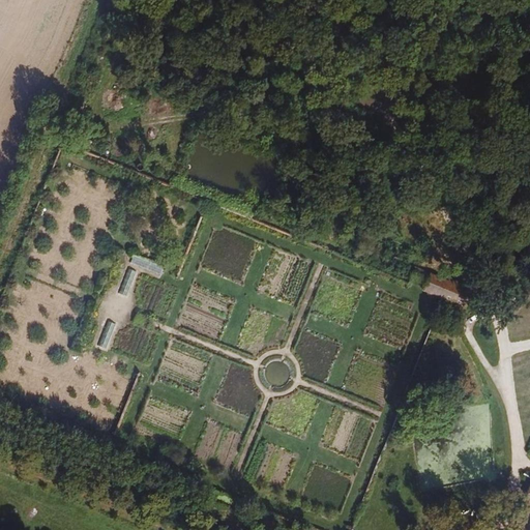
[(136,158),(145,162),(149,151),(141,148),(136,158)]
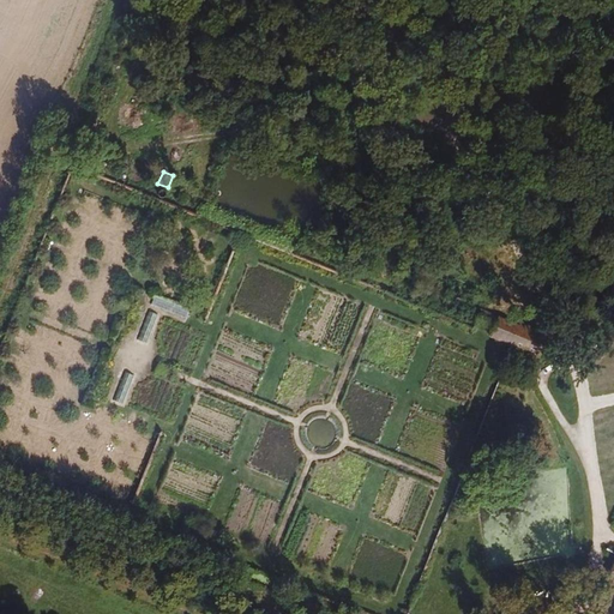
[(186,317),(190,308),(152,294),(150,301),(186,317)]
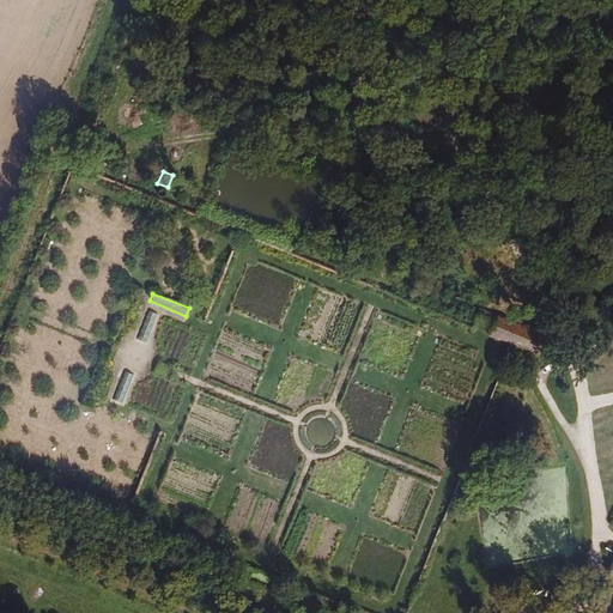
[(137,337),(150,343),(161,313),(147,308),(137,337)]
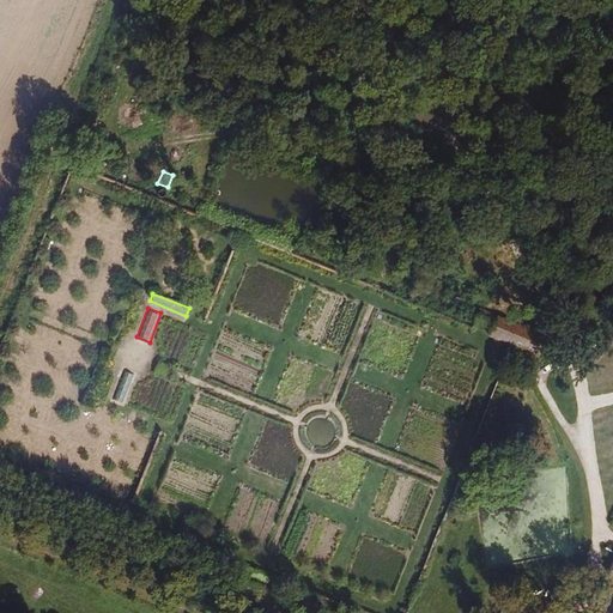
[(113,401),(122,405),(133,371),(125,368),(113,401)]
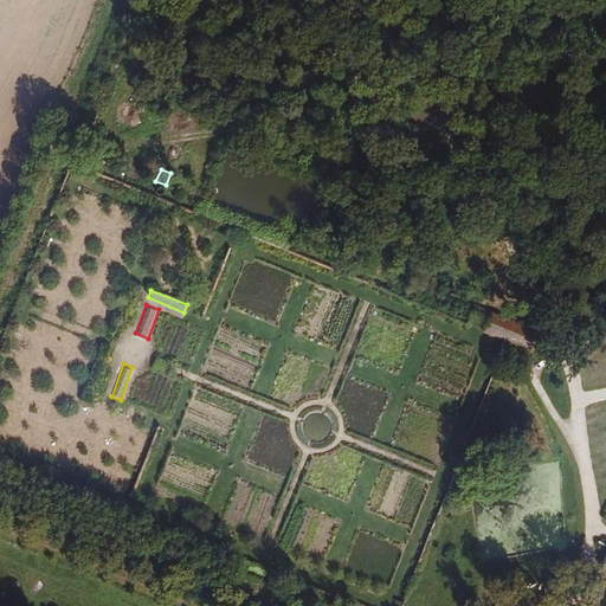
[(605,546),(603,545),(595,566),(605,571),(605,546)]
